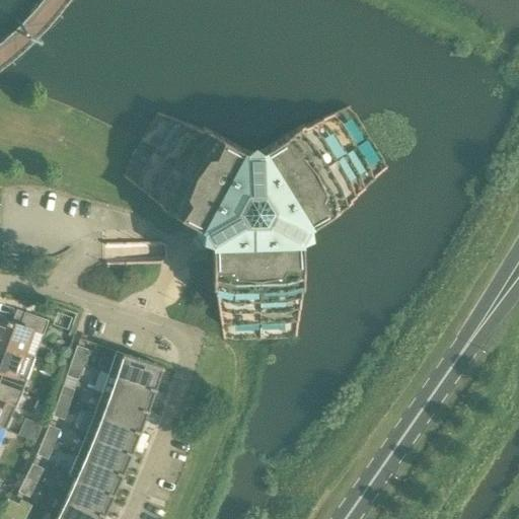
[(203,262),(213,262),(214,292),(216,292),(224,339),(224,340),(225,340),(226,339),(247,338),(294,337),(295,338),(296,338),(301,290),(304,289),(303,236),(306,228),(313,224),(351,201),(351,199),(387,168),(386,166),(385,167),(349,108),(350,107),(349,106),(305,126),(303,124),(258,152),(249,152),(204,127),(202,129),(157,113),(156,114),(157,115),(143,140),(125,175),(123,174),(123,176),(161,205),(160,207),(201,228),(197,236),(202,244),(203,262)]
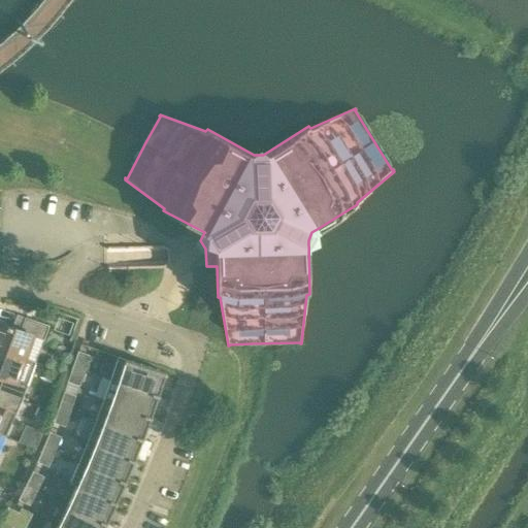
[(108,265),(170,264),(169,244),(149,245),(108,246),(108,265)]
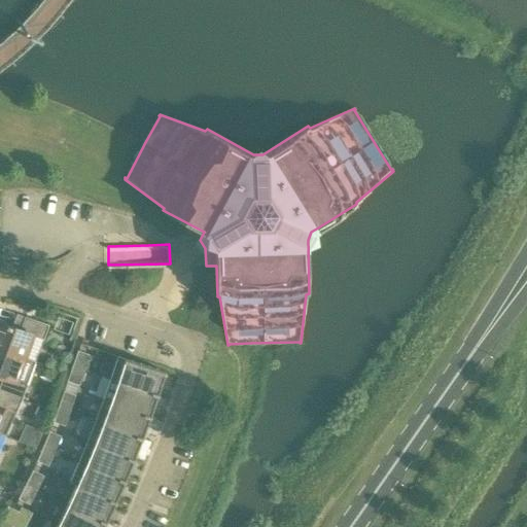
[(0,348),(26,358),(34,336),(43,340),(49,325),(21,315),(21,316),(25,318),(21,329),(0,321),(0,348)]
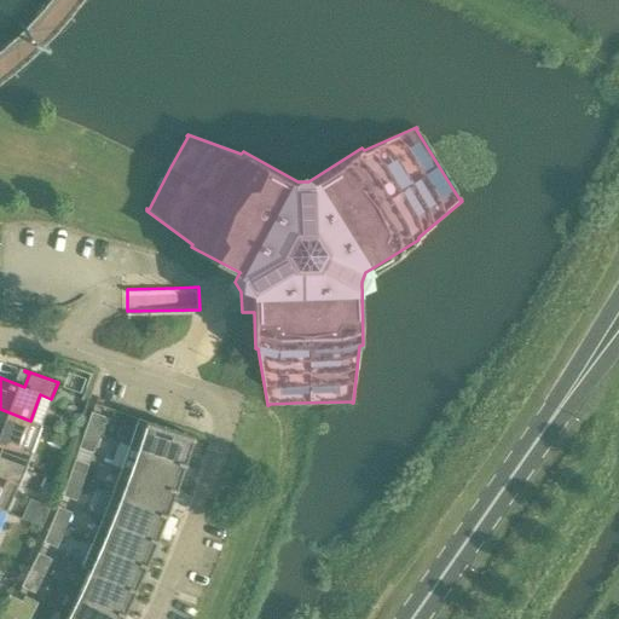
[(30,421),(0,409),(0,441),(4,443),(0,452),(0,457),(25,469),(33,451),(21,447),(30,421)]
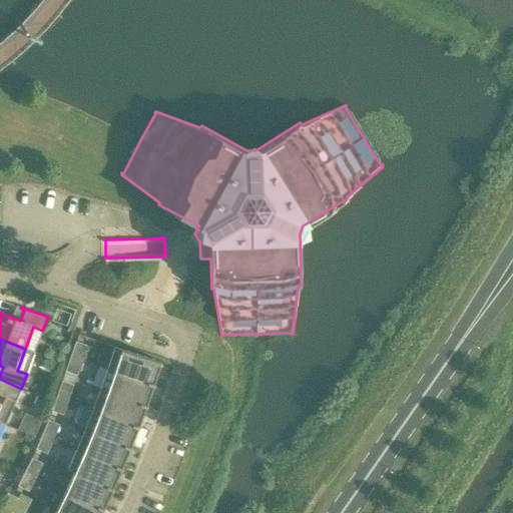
[(76,342),(71,356),(82,360),(87,345),(76,342)]
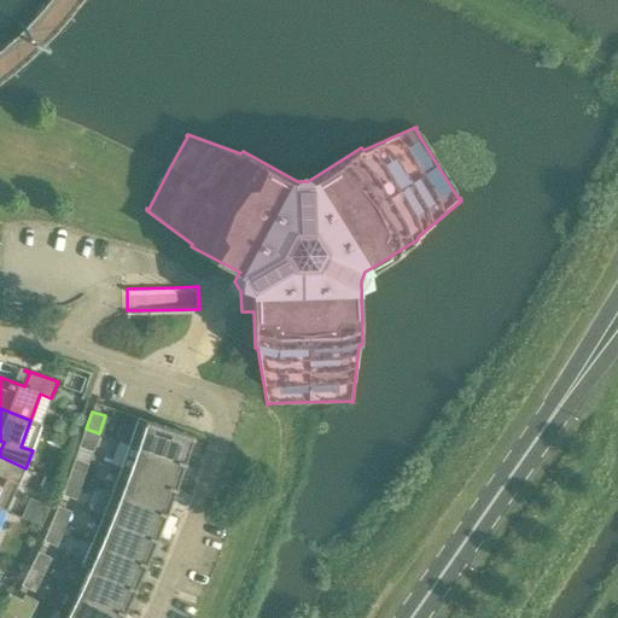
[(138,421),(129,444),(186,464),(194,436),(138,418),(136,420),(138,421)]
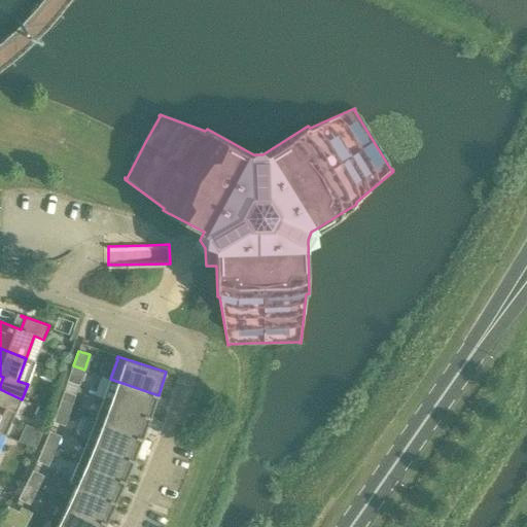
[(84,370),(73,365),(67,381),(79,385),(84,370)]
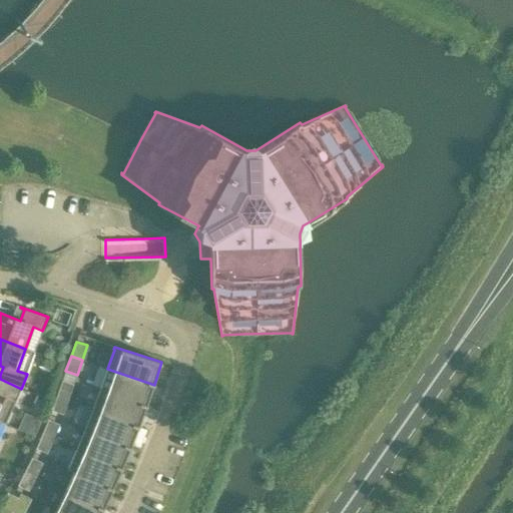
[(154,385),(107,369),(100,389),(146,406),(154,385)]
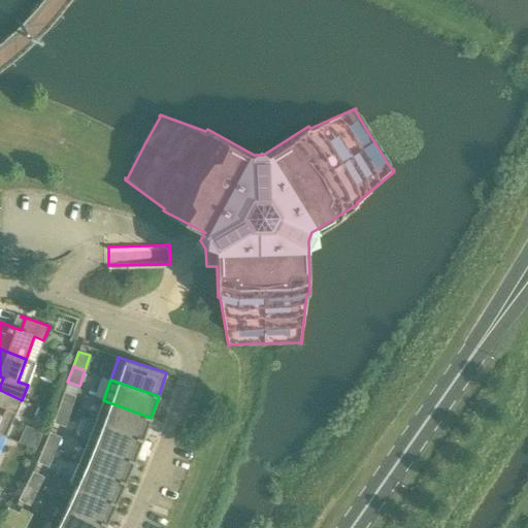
[(22,400),(0,390),(0,433),(6,436),(22,400)]
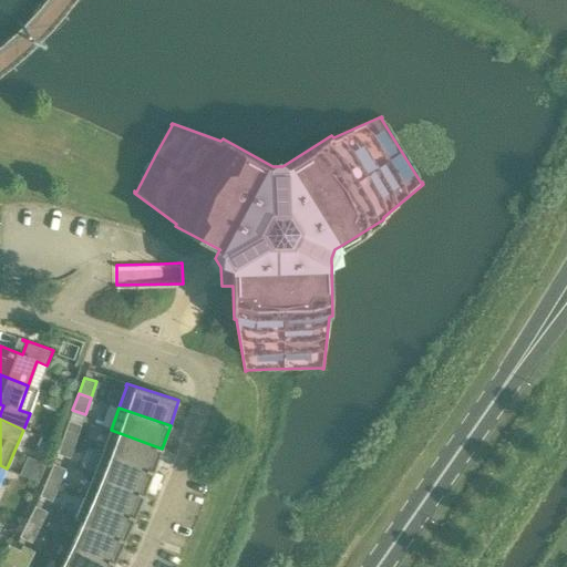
[(63,437),(75,442),(81,425),(69,421),(63,437)]
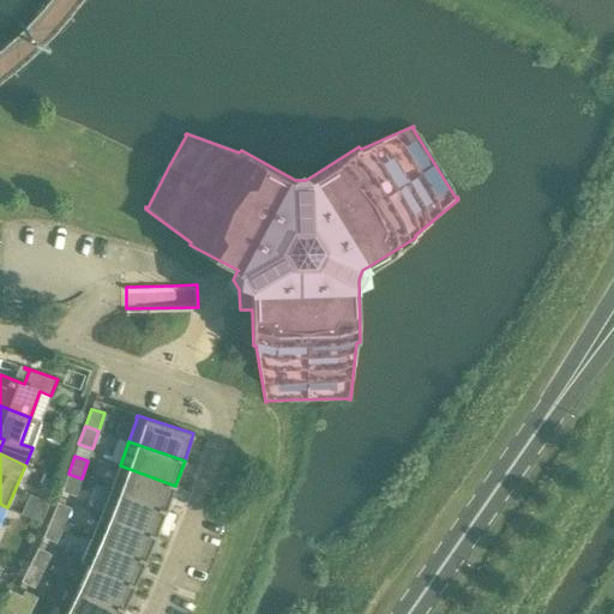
[(120,465),(112,489),(167,511),(175,486),(120,465)]
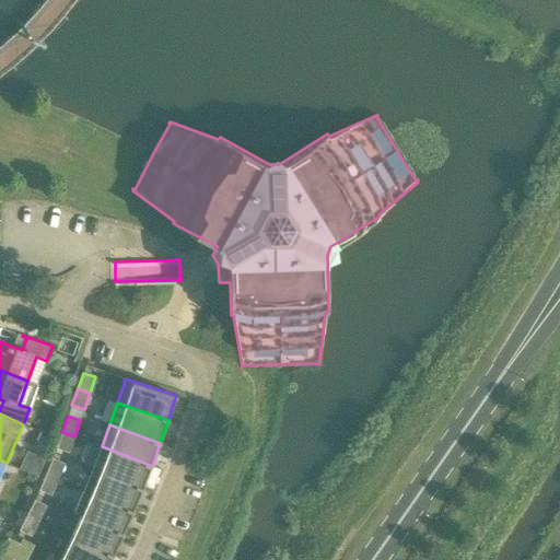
[(74,436),(62,432),(57,448),(69,453),(74,436)]
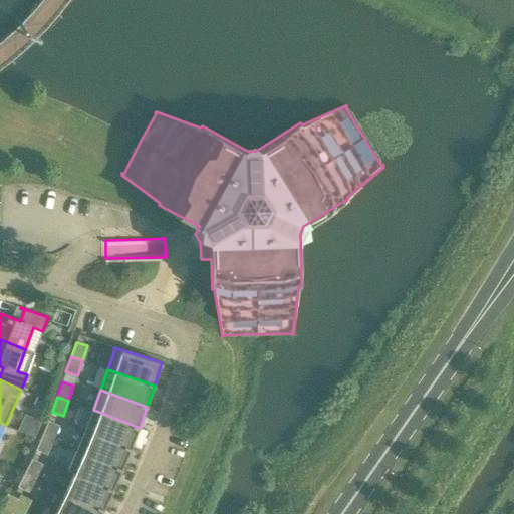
[(93,410),(85,430),(131,449),(140,428),(93,410)]
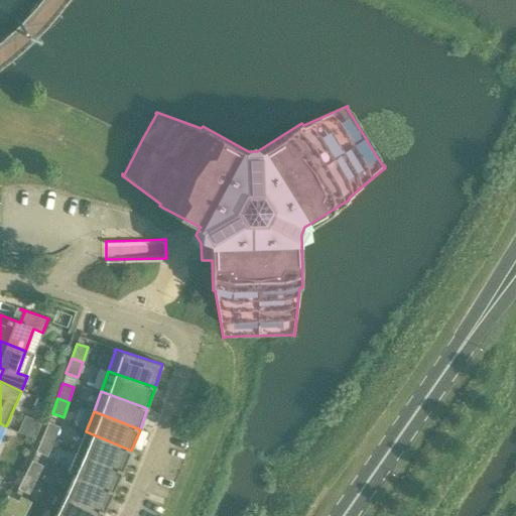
[(26,413),(19,429),(37,436),(44,420),(26,413)]
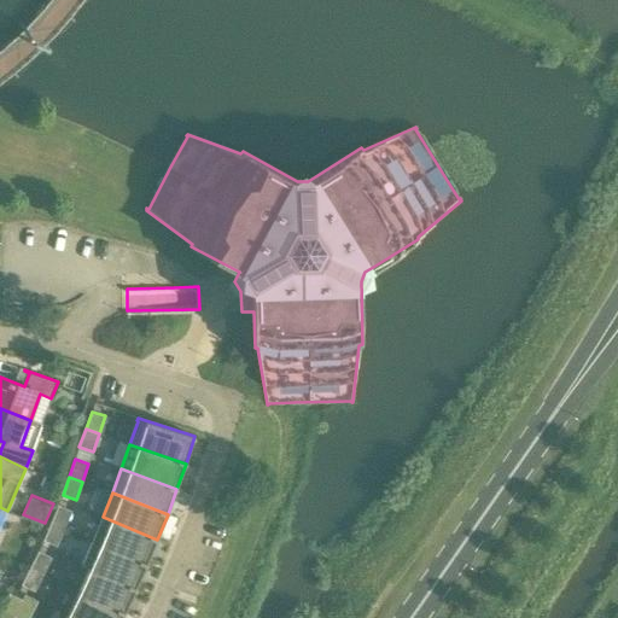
[(51,523),(64,529),(71,512),(58,506),(51,523)]
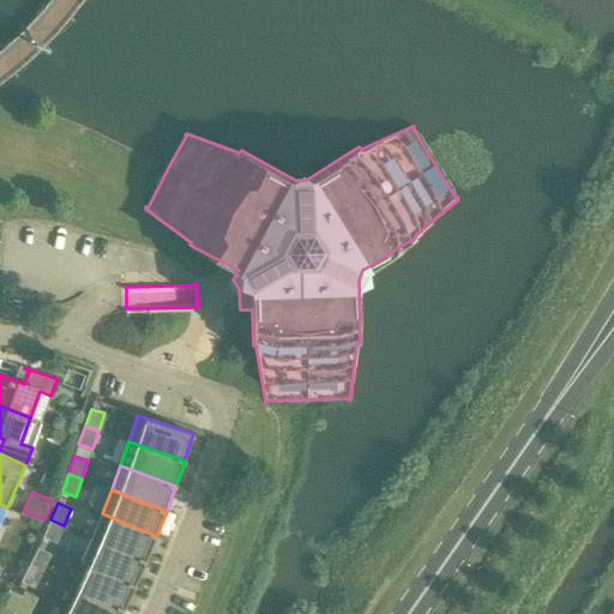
[(102,513),(92,537),(146,560),(156,536),(102,513)]
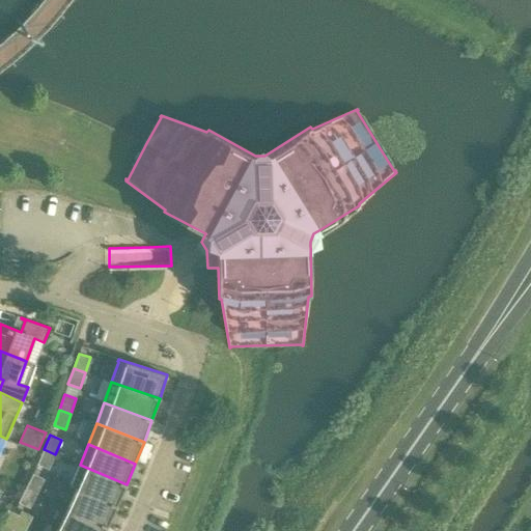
[(55,454),(44,449),(37,465),(49,469),(55,454)]
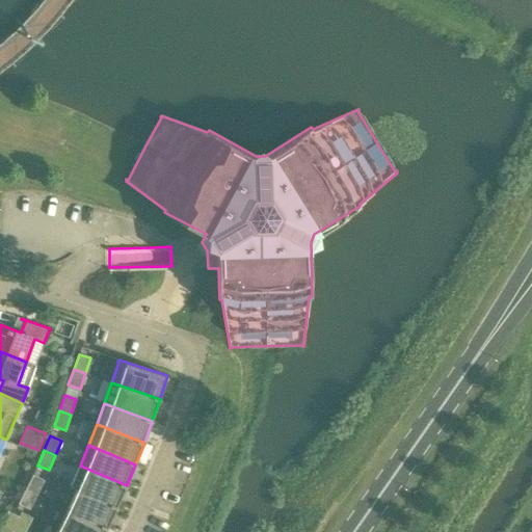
[(127,485),(80,466),(71,486),(77,489),(78,489),(117,507),(127,485)]
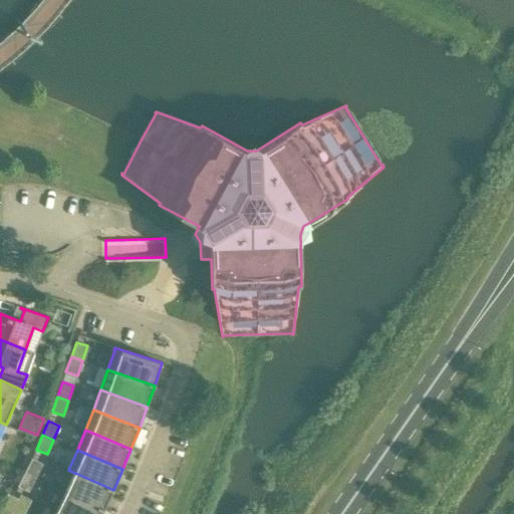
[(32,459),(25,473),(36,478),(43,464),(32,459)]
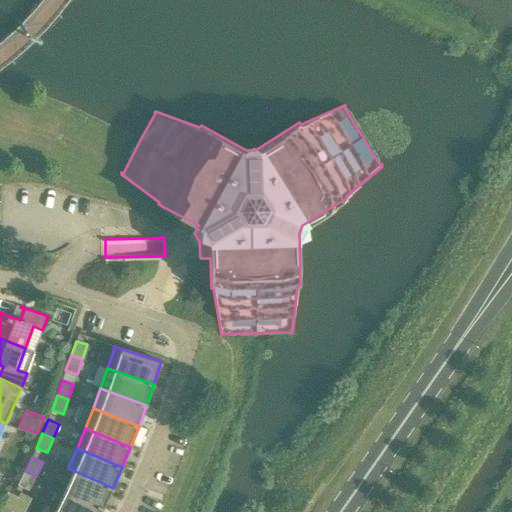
[(36,476),(25,471),(18,485),(29,490),(36,476)]
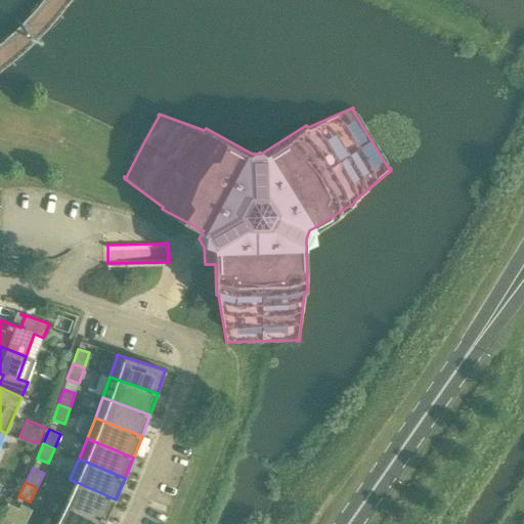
[(77,482),(76,482),(68,501),(105,520),(116,499),(77,482)]
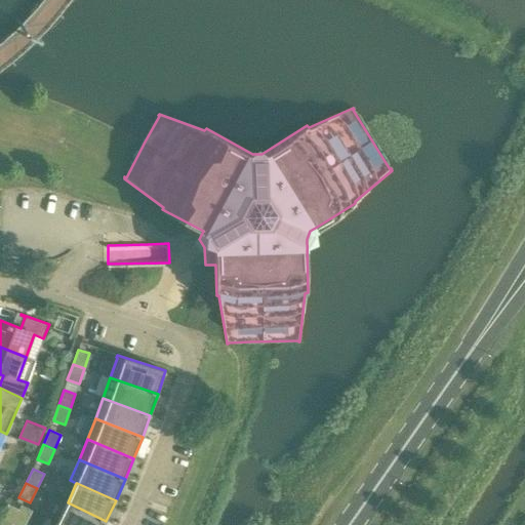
[(68,502),(57,522),(63,524),(104,524),(106,521),(68,502)]
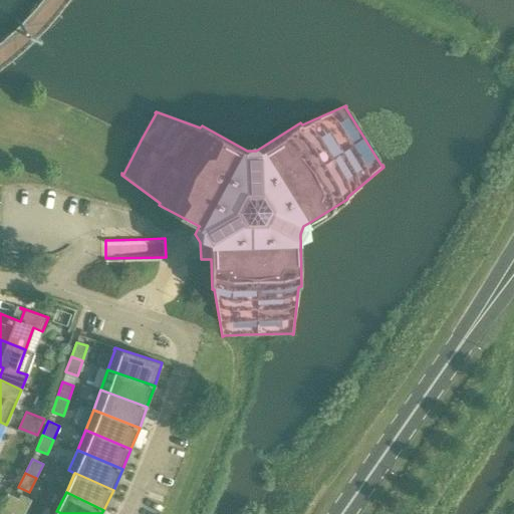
[(8,494),(1,508),(12,513),(19,499),(8,494)]
